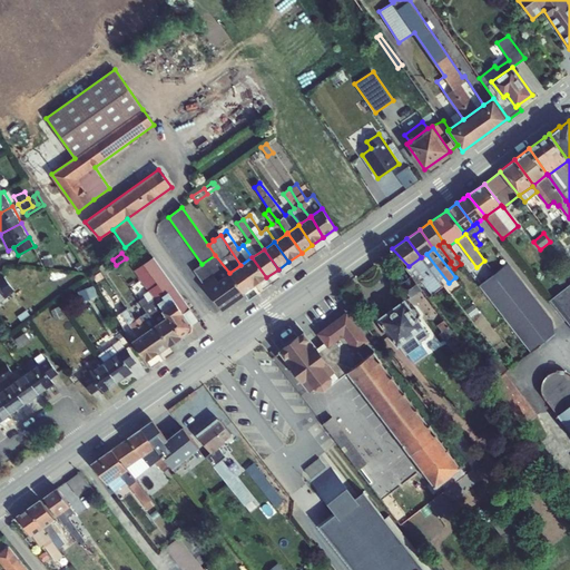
[(43,256),(46,266),(53,265),(51,254),(43,256)]
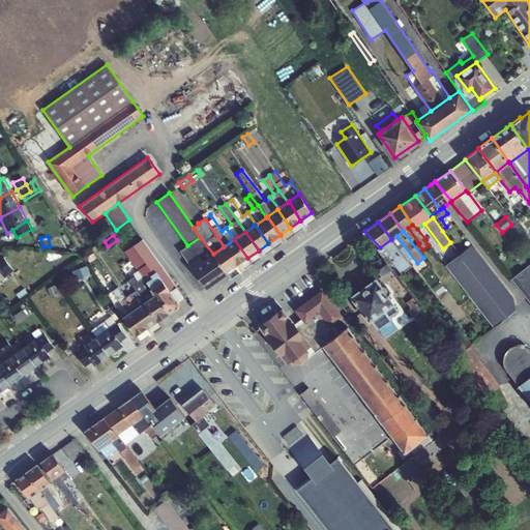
[(203,261),(213,254),(200,237),(187,245),(180,251),(188,262),(199,256),(203,261)]
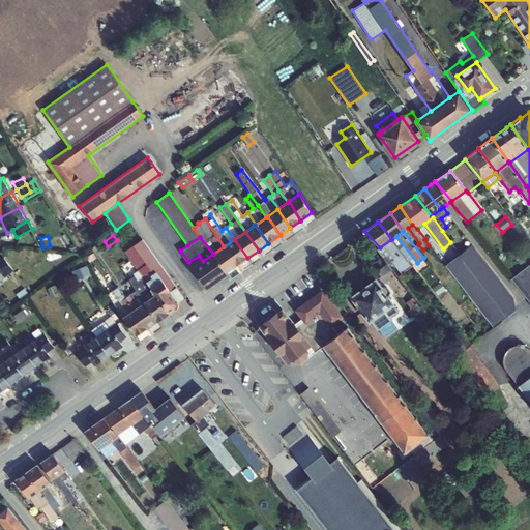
[(169,313),(174,319),(190,306),(143,239),(125,252),(138,270),(151,289),(163,282),(177,302),(177,307),(169,313)]
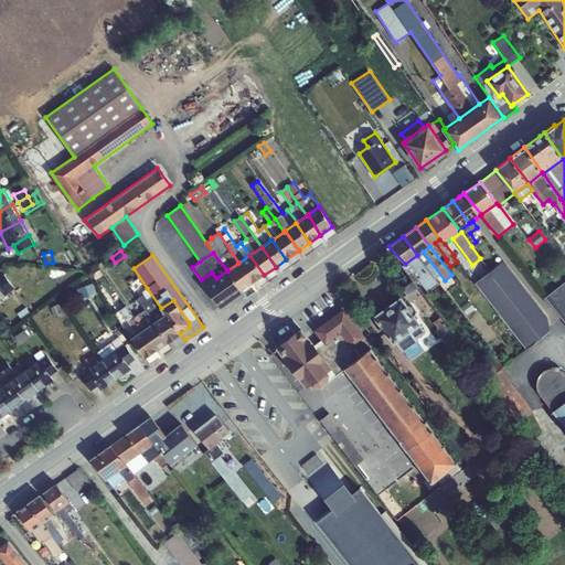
[(238,263),(254,283),(264,275),(249,255),(238,263)]
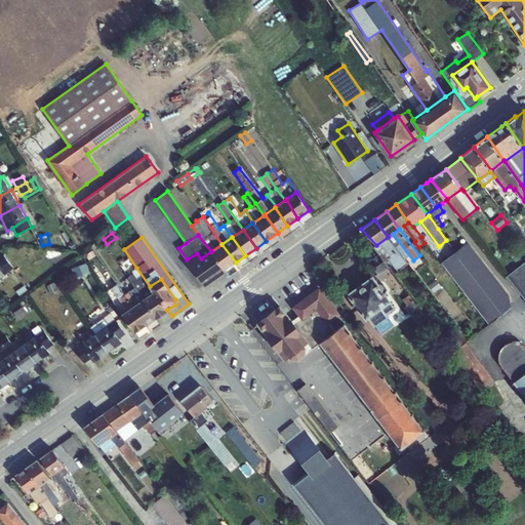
[(388,237),(376,245),(373,247),(378,254),(369,261),(378,274),(388,267),(385,261),(389,258),(398,271),(407,264),(388,237)]
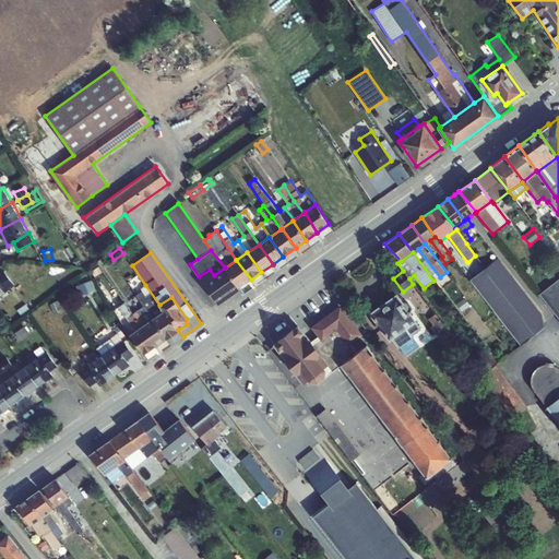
[(97,262),(103,269),(113,262),(107,254),(97,262)]
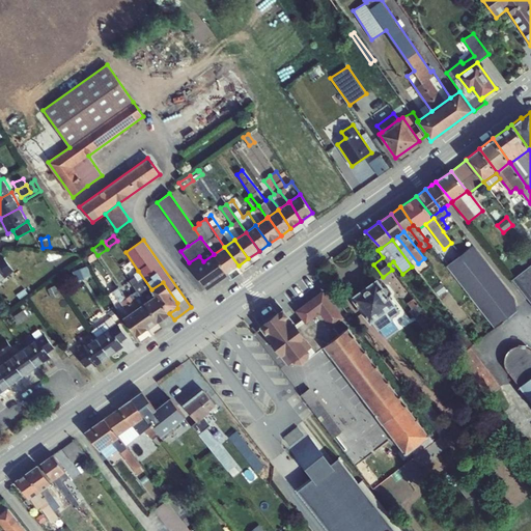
[(473,245),(446,266),(494,328),(516,311),(514,298),(473,245)]
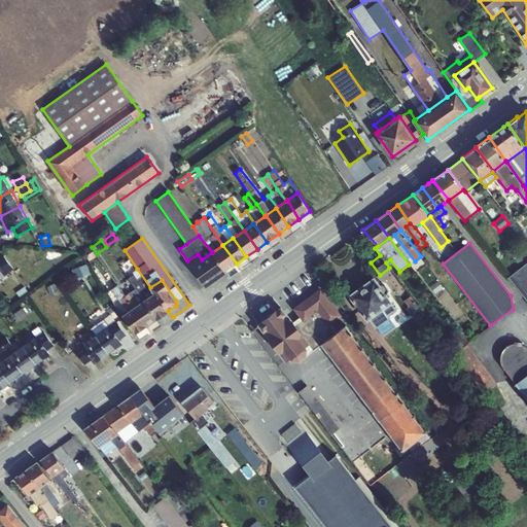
[(212,252),(225,271),(237,264),(222,245),(212,252)]
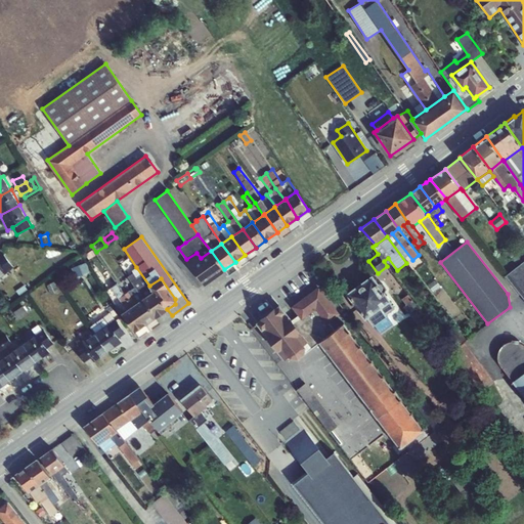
[(512,246),(506,251),(510,255),(516,263),(520,259),(514,252),(516,251),(512,246)]
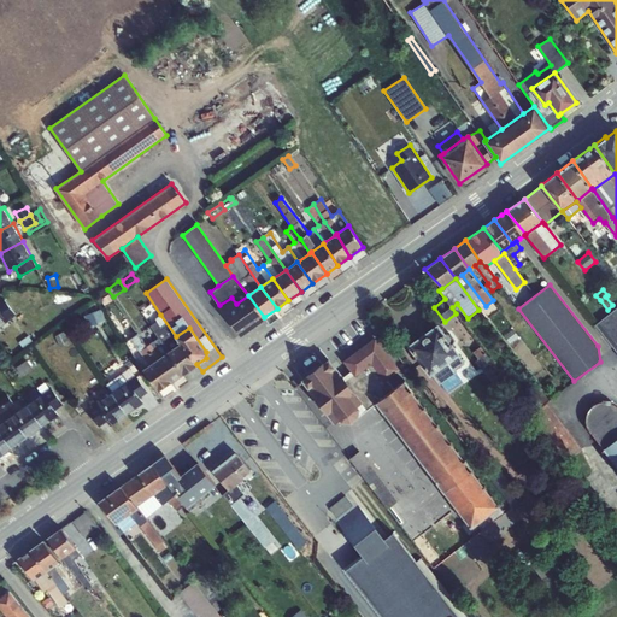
[(101,299),(104,305),(112,300),(109,294),(101,299)]
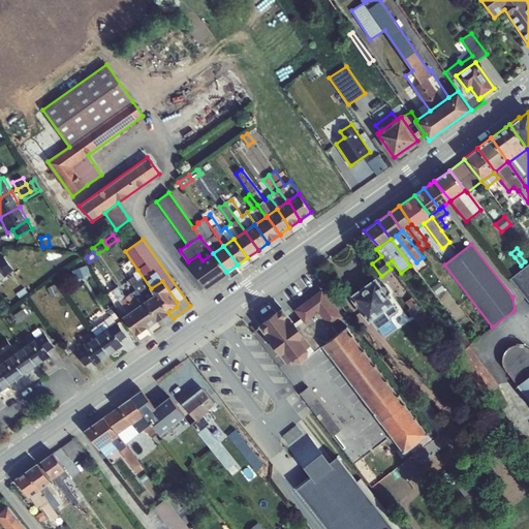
[(188,261),(206,288),(227,273),(226,272),(213,253),(203,260),(198,255),(188,261)]
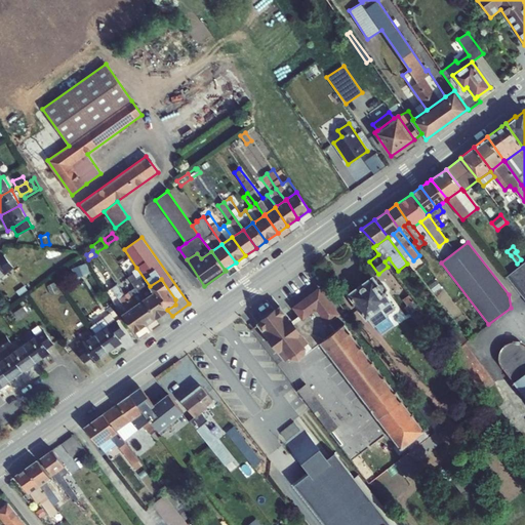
[(0,278),(0,282),(15,271),(3,254),(0,256),(0,264),(7,273),(0,278)]
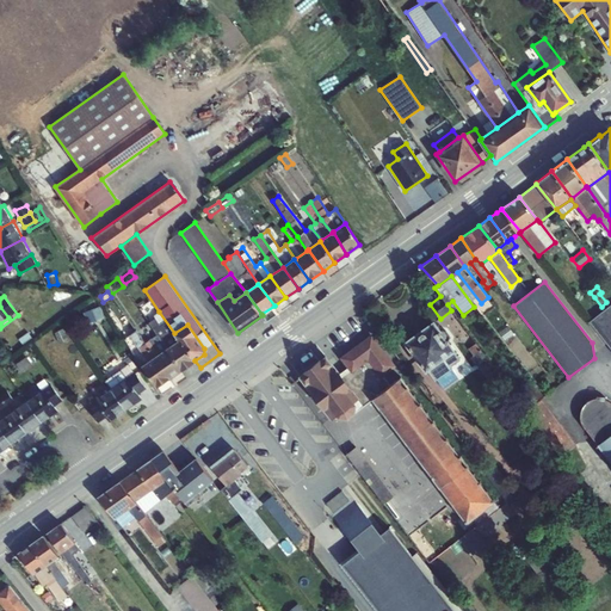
[(610,304),(590,321),(610,349),(610,304)]
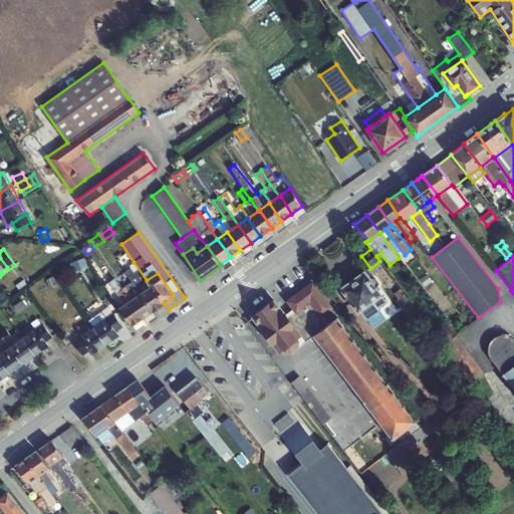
[(71,263),(74,271),(87,267),(83,258),(71,263)]
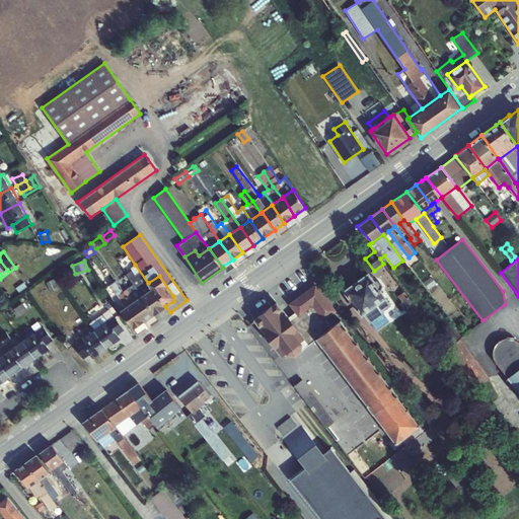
[(142,295),(151,289),(148,283),(135,265),(131,268),(132,270),(127,274),(134,285),(142,295)]
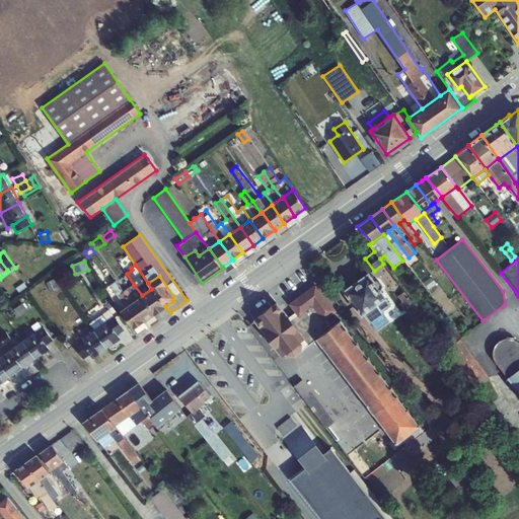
[(368,274),(344,290),(361,315),(363,314),(386,298),(368,274)]
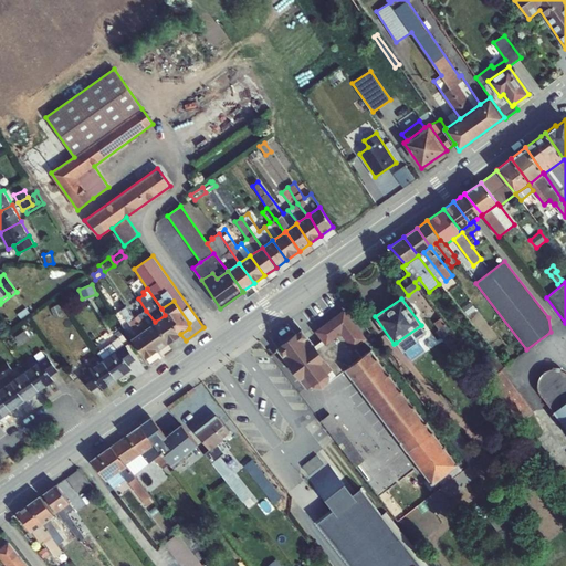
[(165,315),(180,334),(189,328),(189,323),(174,301),(161,308),(165,315)]
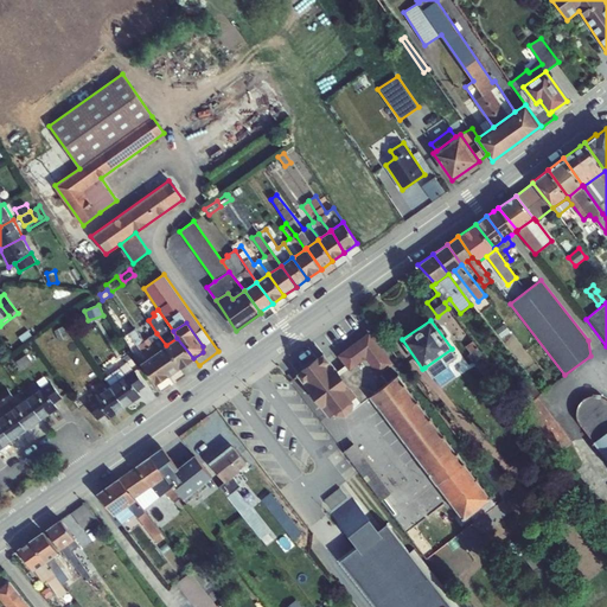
[(58,340),(68,337),(63,325),(53,328),(58,340)]
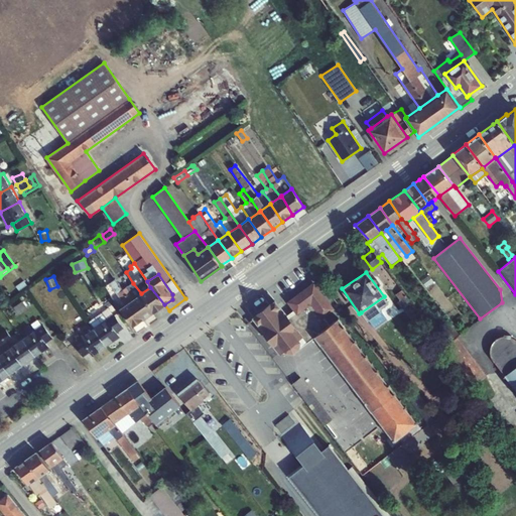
[(131,301),(123,290),(115,279),(110,283),(125,305),(131,301)]
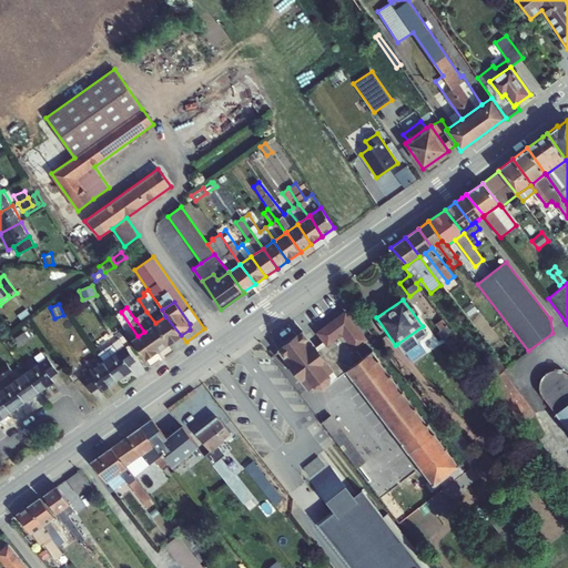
[(155,323),(146,312),(135,320),(144,332),(155,323)]
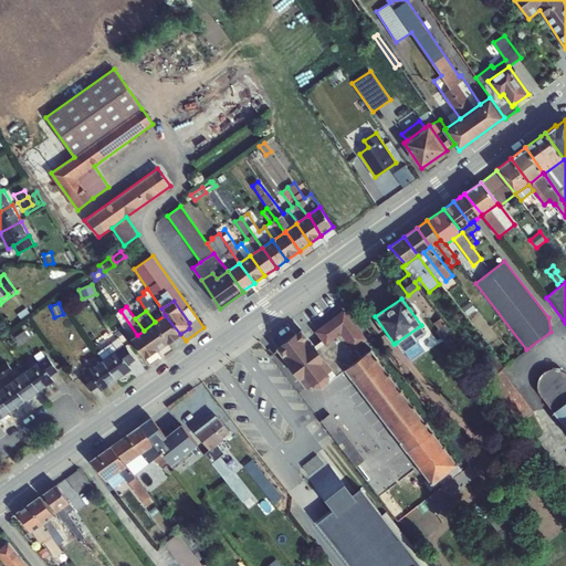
[(318,331),(326,342),(332,348),(338,357),(364,338),(344,311),(318,331)]
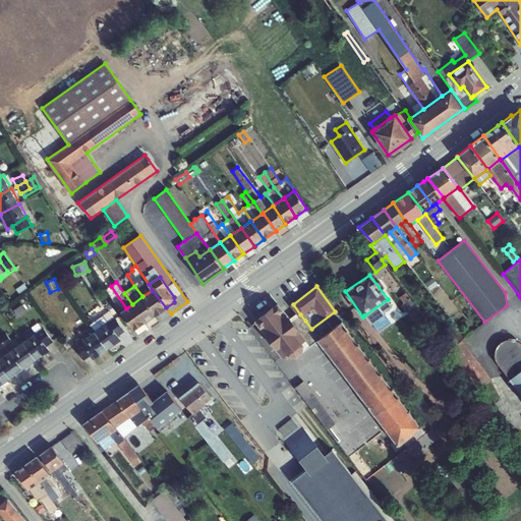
[(166,307),(152,290),(142,296),(155,315),(166,307)]
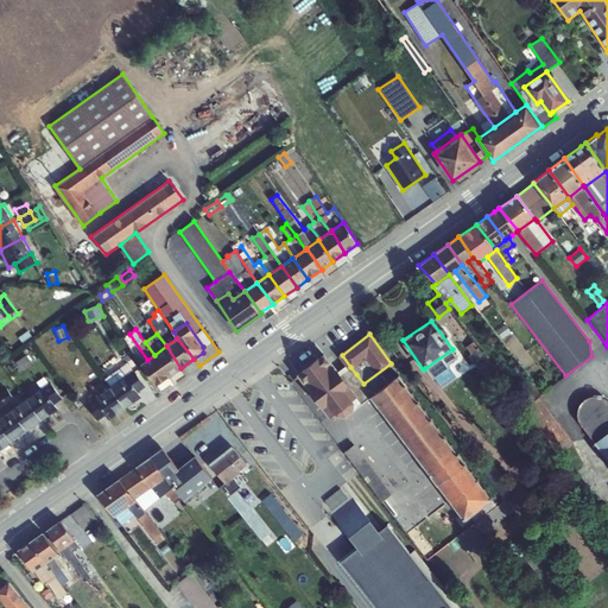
[(470,354),(468,355),(474,363),(483,356),(479,349),(474,341),(467,347),(470,354)]
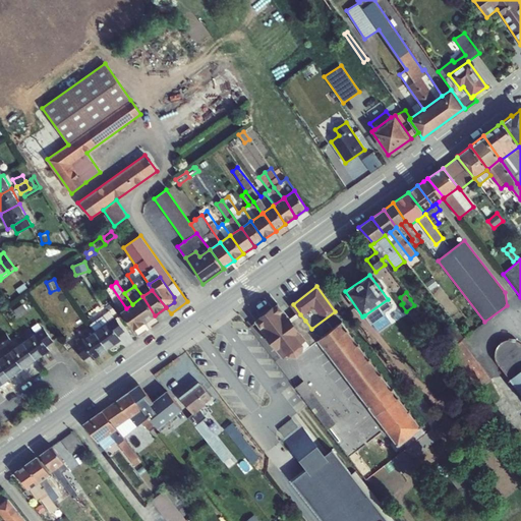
[(132,304),(145,322),(155,315),(142,296),(132,304)]
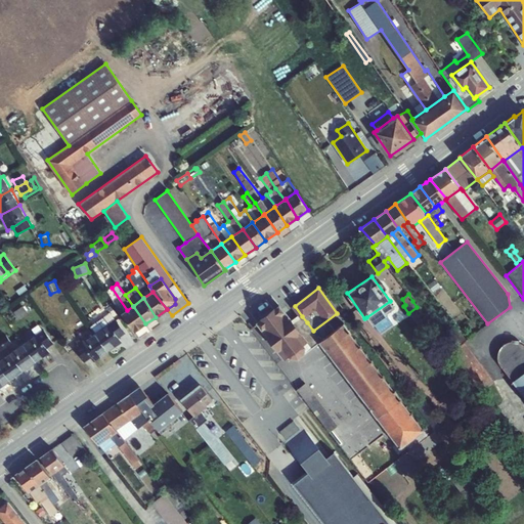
[(394,308),(390,301),(366,317),(374,325),(375,324),(380,332),(392,322),(388,314),(388,313),(394,308)]
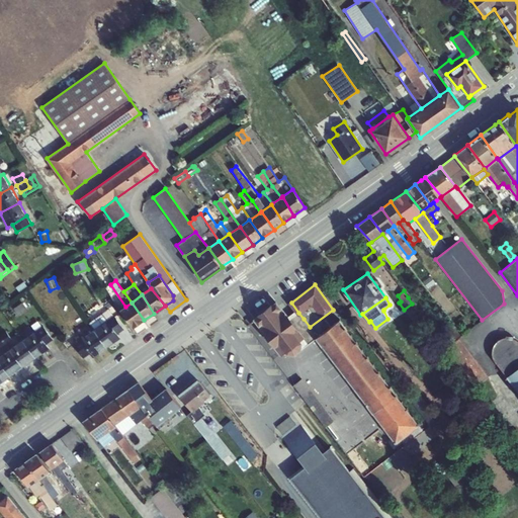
[(253,319),(280,356),(285,352),(287,354),(294,355),(300,350),(301,343),(299,341),(304,338),(276,300),(253,319)]
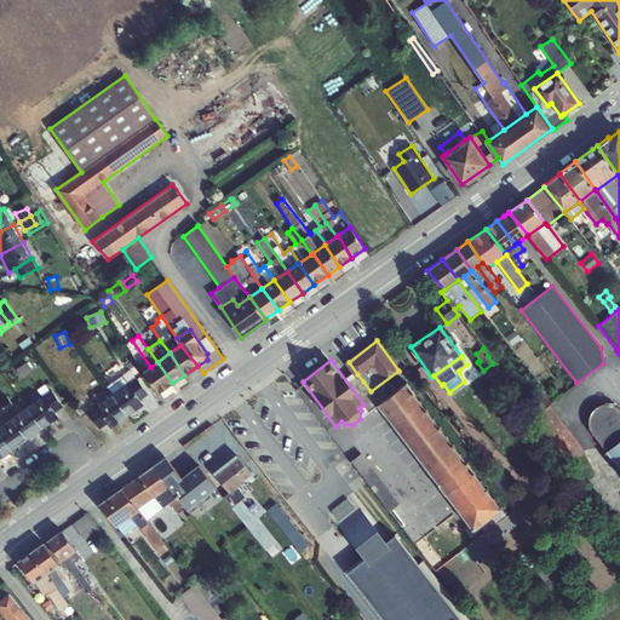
[(172,383),(158,362),(150,367),(143,372),(158,392),(172,383)]
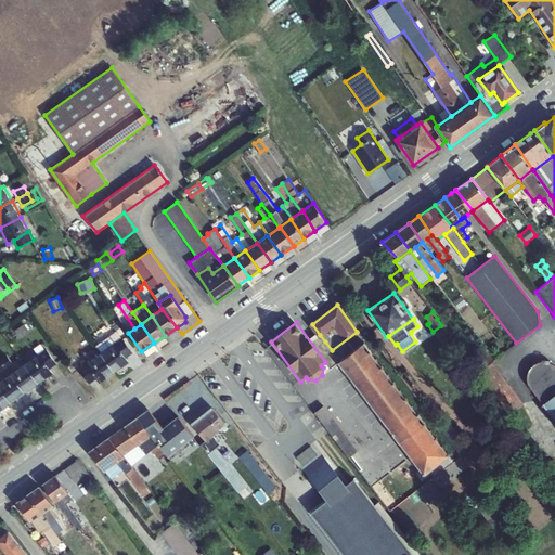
[(102,351),(121,338),(117,331),(97,345),(102,351)]
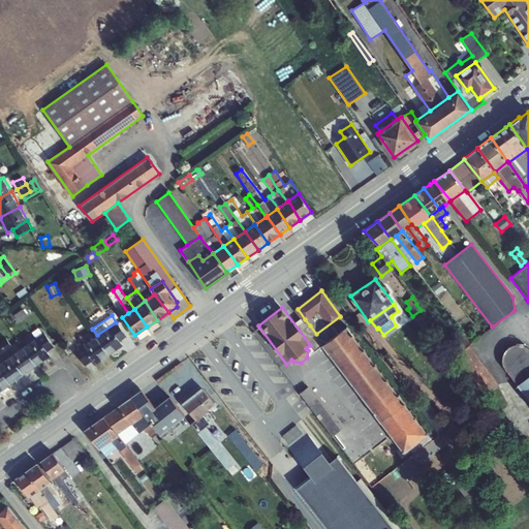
[(116,322),(96,337),(109,354),(122,345),(120,341),(126,336),(116,322)]
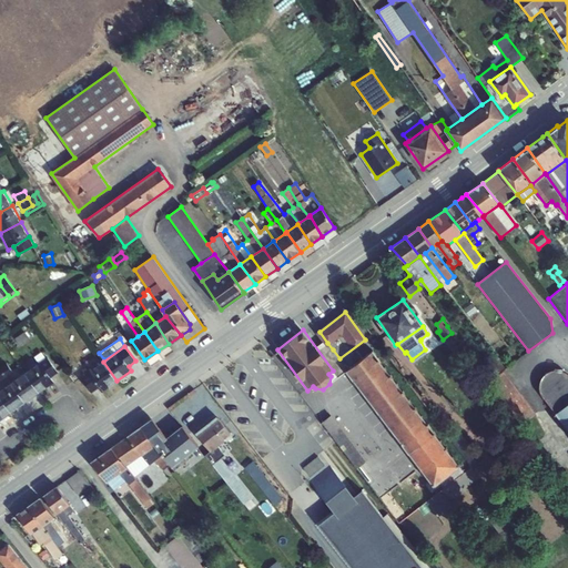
[(346,371),(434,485),(459,466),(372,350),(346,371)]
